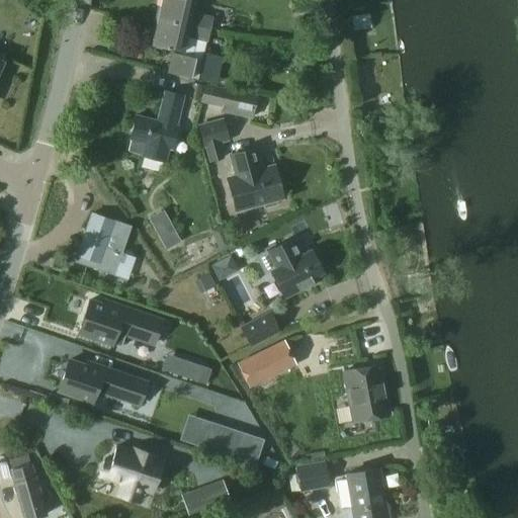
[(162,0),(159,18),(189,24),(209,29),(210,29),(212,17),(192,12),(194,0),(162,0)]
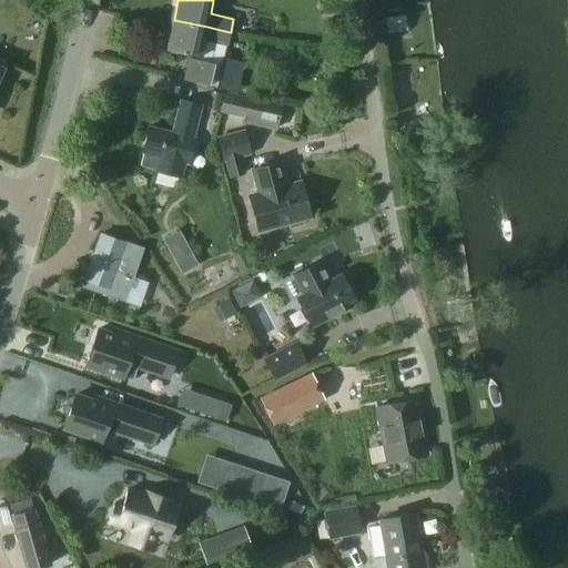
[(201,56),(204,42),(227,47),(231,32),(230,32),(208,27),(174,20),(168,49),(170,49),(170,53),(176,54),(179,51),(201,56)]
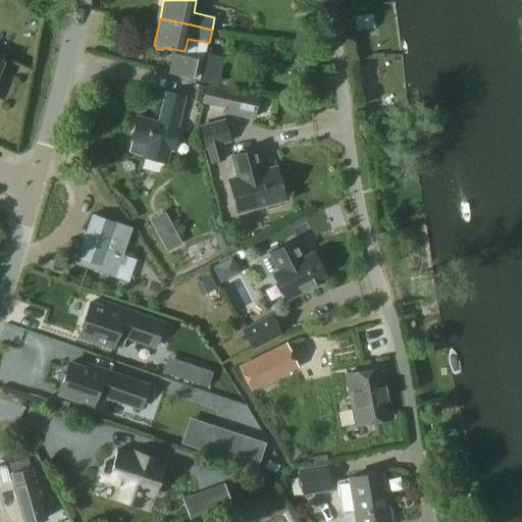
[(220,79),(224,57),(205,53),(204,60),(172,53),(168,73),(229,87),(230,82),(220,79)]
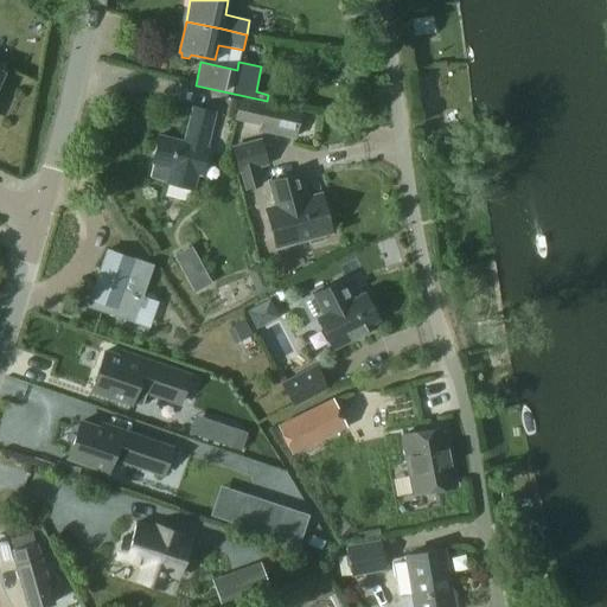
[(302,112),(241,98),(236,120),(261,126),(260,132),(296,140),(302,112)]
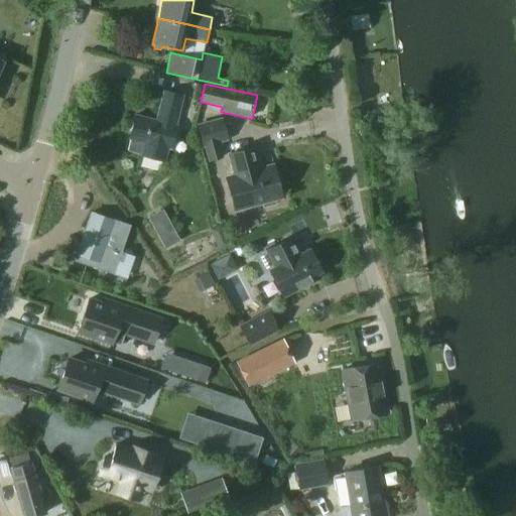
[(156,121),(136,116),(130,138),(127,151),(165,161),(168,148),(171,148),(177,127),(176,126),(184,96),(164,91),(156,121)]
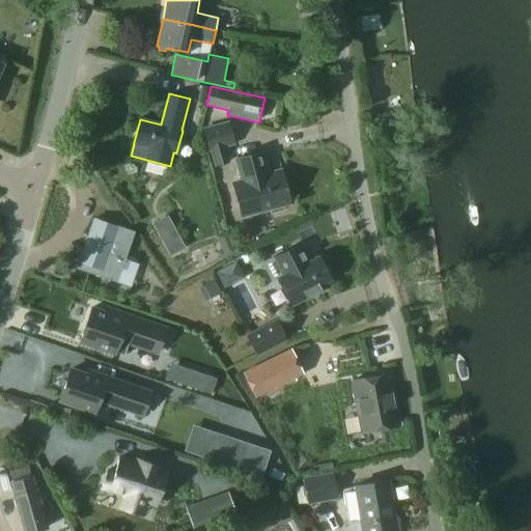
[(228,123),(204,130),(210,149),(212,149),(217,165),(228,162),(224,145),(234,143),(228,123)]
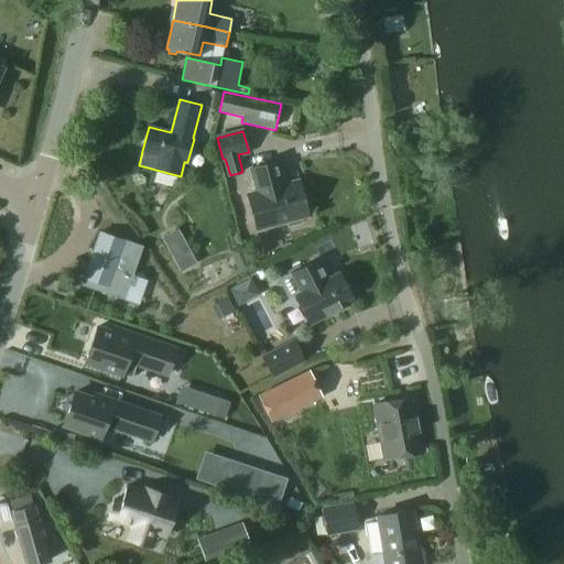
[(301,218),(308,216),(299,181),(282,185),(280,176),(283,176),(279,162),(251,169),(258,192),(248,195),(258,229),(288,221),(289,226),(302,223),(301,218)]
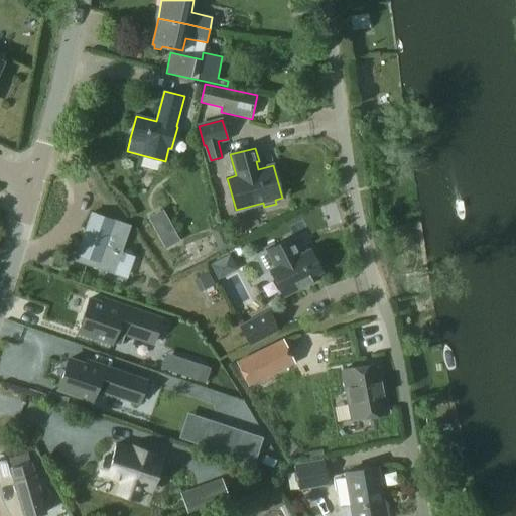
[(162,210),(148,218),(158,235),(171,227),(162,210)]
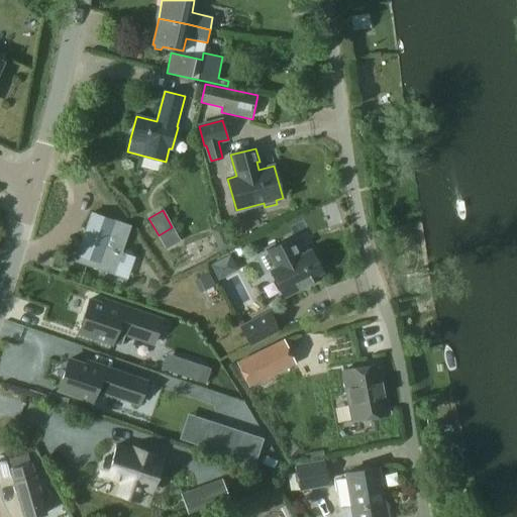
[(76,261),(113,274),(118,262),(123,264),(126,253),(121,252),(130,226),(92,213),(76,261)]
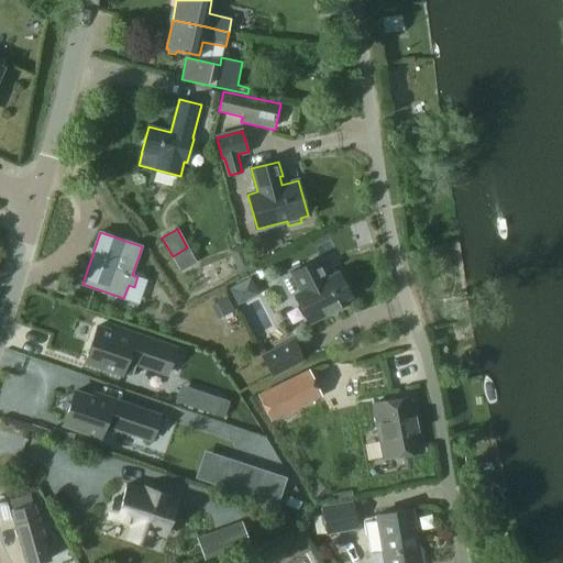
[(228,250),(239,275),(253,268),(242,243),(228,250)]
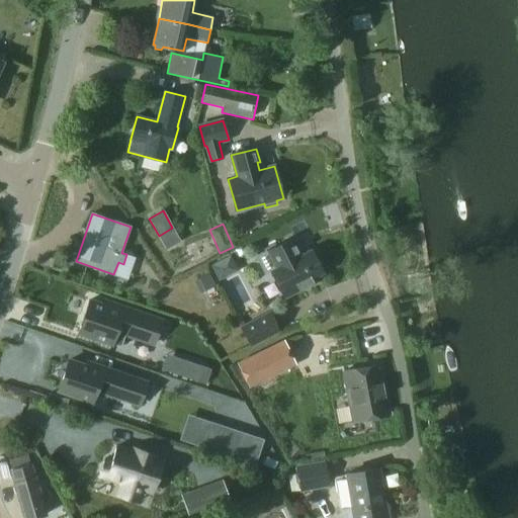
[(271,271),(285,297),(316,282),(314,277),(323,272),(312,250),(300,256),(292,239),(268,251),(277,268),(271,271)]
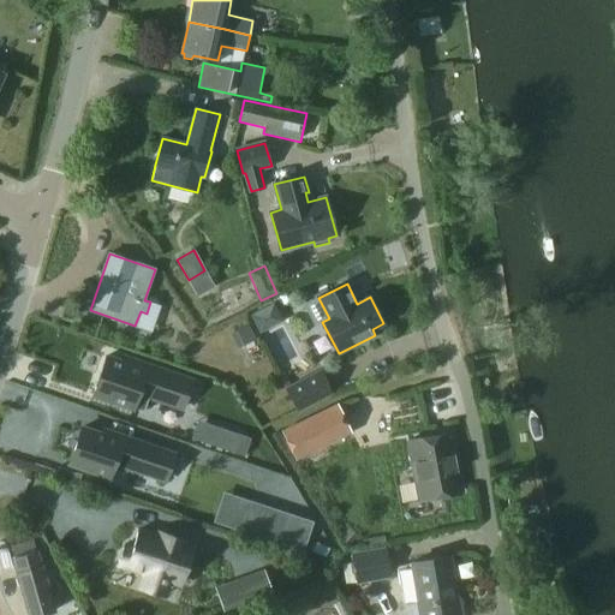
[(281,321),(273,306),(252,317),(260,332),(281,321)]
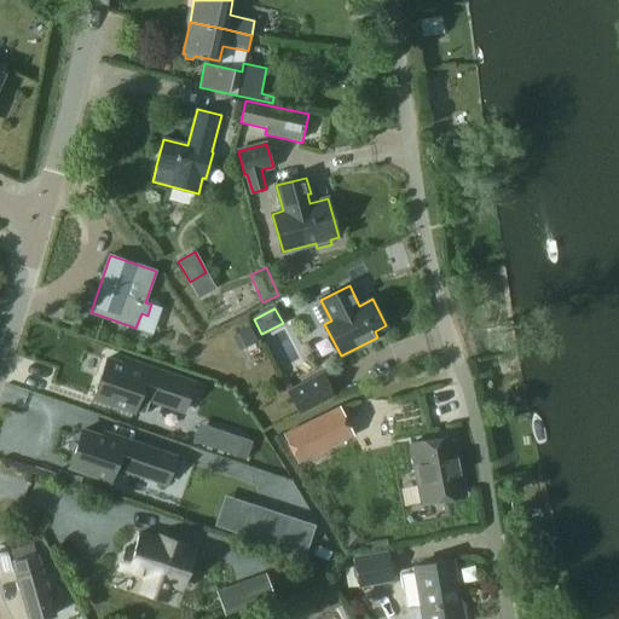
[(249,328),(235,335),(242,350),(256,342),(249,328)]
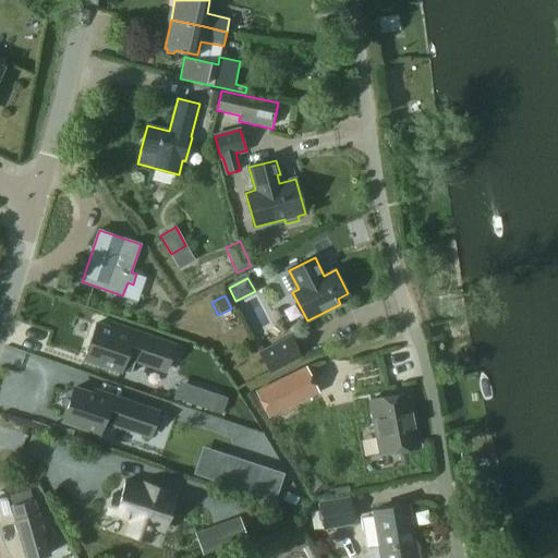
[(96,324),(84,360),(120,372),(121,371),(130,374),(135,361),(165,372),(173,346),(113,325),(112,329),(96,324)]
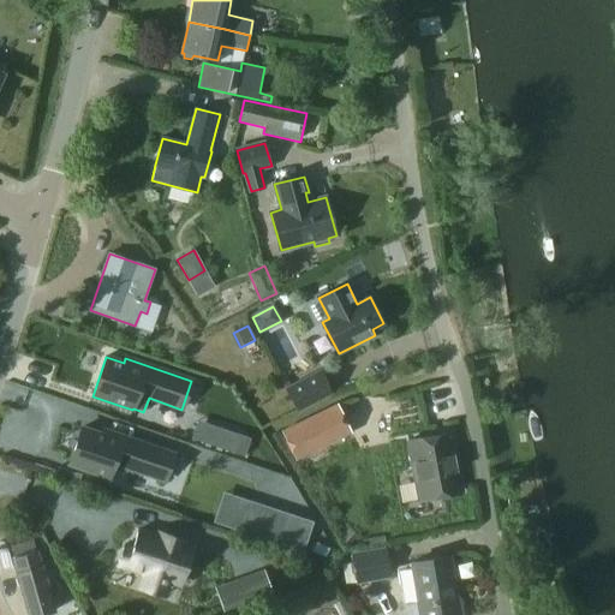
[(286,389),(297,411),(332,393),(321,371),(286,389)]
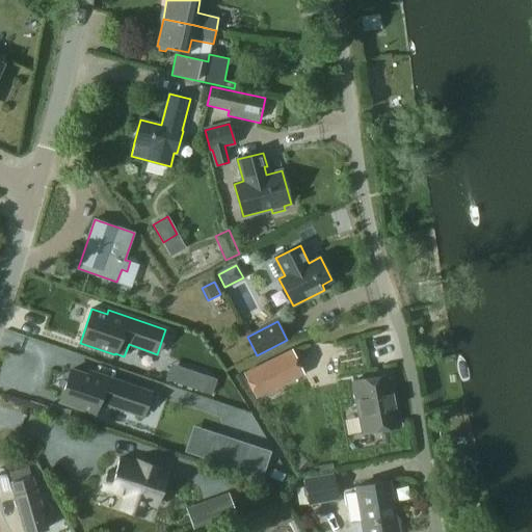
[(242,373),(255,399),(304,375),(292,349),(242,373)]
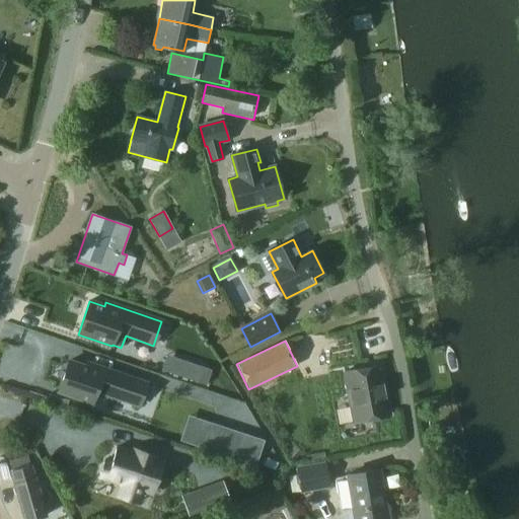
[(69,361),(59,391),(92,403),(96,391),(139,406),(146,383),(90,364),(88,368),(69,361)]
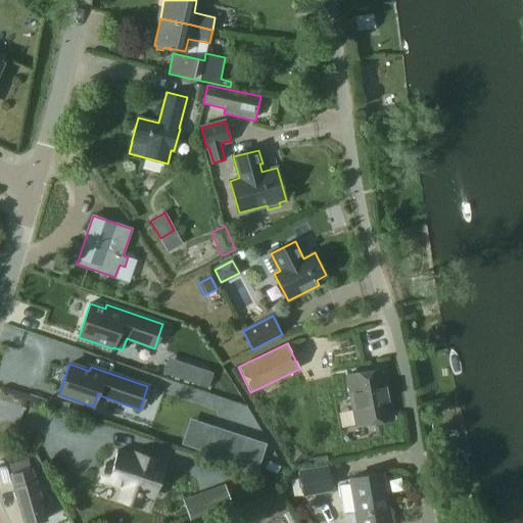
[(200,385),(204,371),(186,365),(182,379),(200,385)]
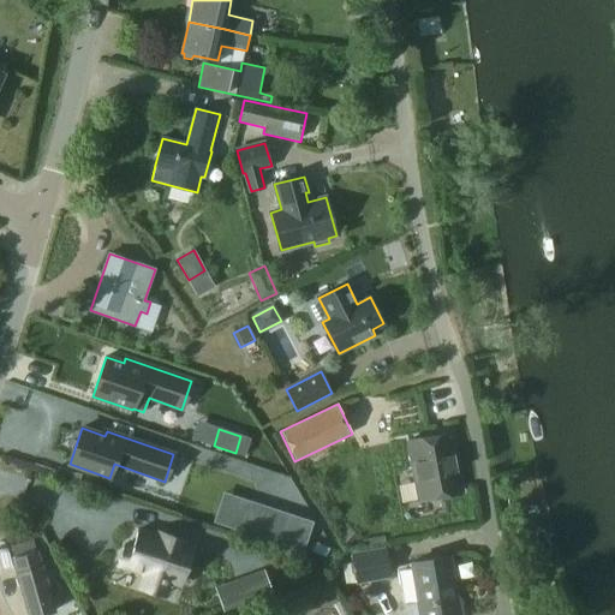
[(419,500),(463,493),(451,434),(408,441),(419,500)]
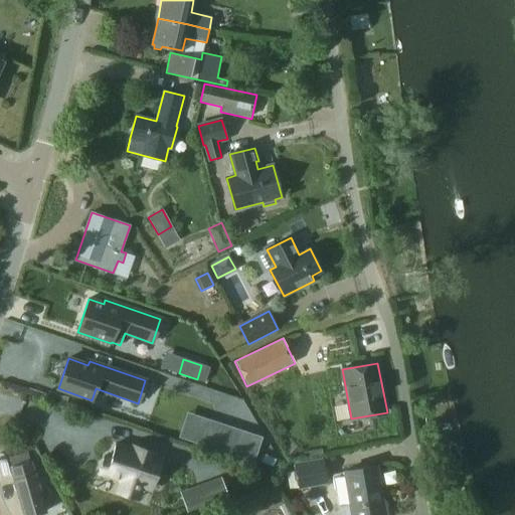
[(180,438),(252,462),(261,438),(188,413),(180,438)]
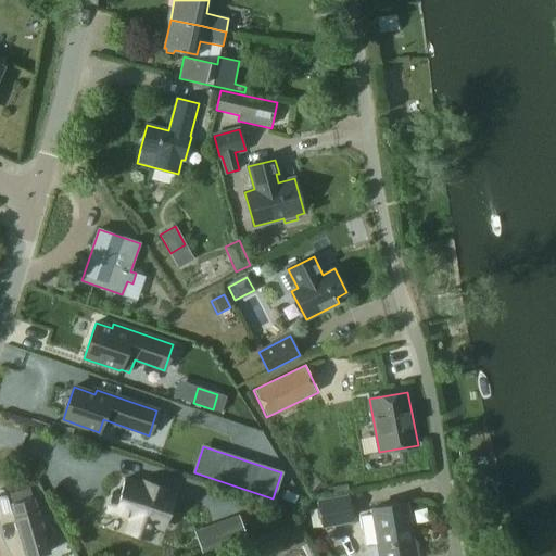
[(106,510),(131,519),(130,522),(131,522),(151,529),(152,529),(153,526),(163,529),(174,495),(166,493),(167,490),(153,484),(152,485),(153,487),(152,489),(125,479),(119,496),(112,494),(106,510)]
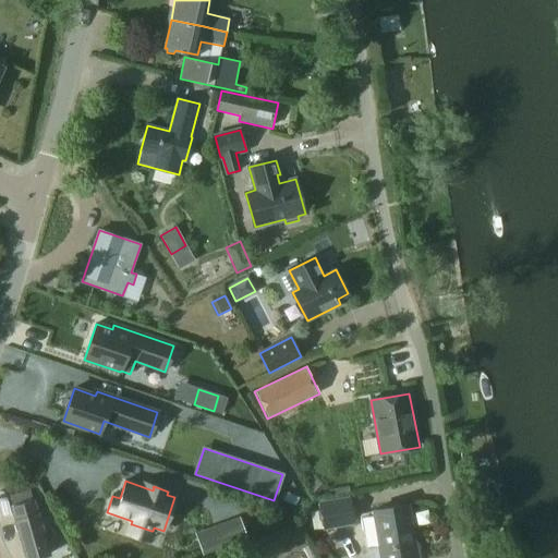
[(11,507),(25,557),(41,557),(49,556),(36,513),(35,513),(29,493),(11,498),(13,506),(11,507)]
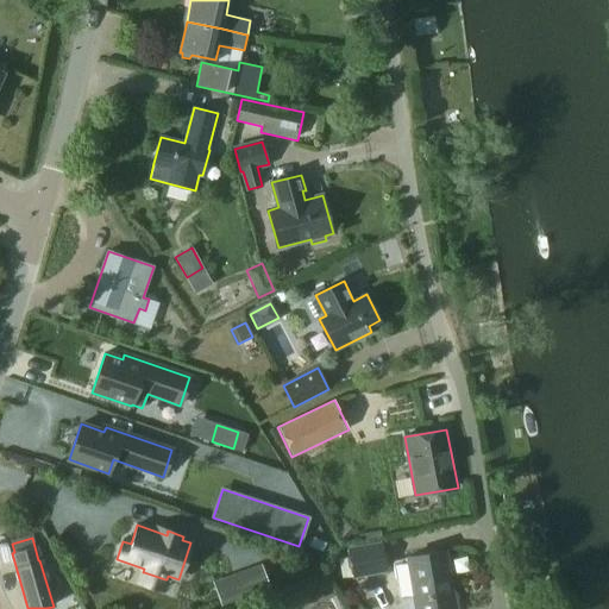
[(387,572),(382,542),(347,548),(353,579),(387,572)]
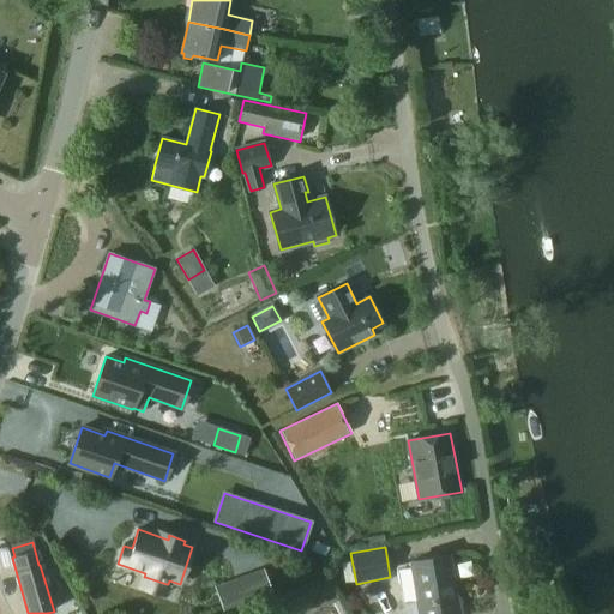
[(459,613),(449,557),(411,564),(411,566),(396,569),(403,613),(459,613)]
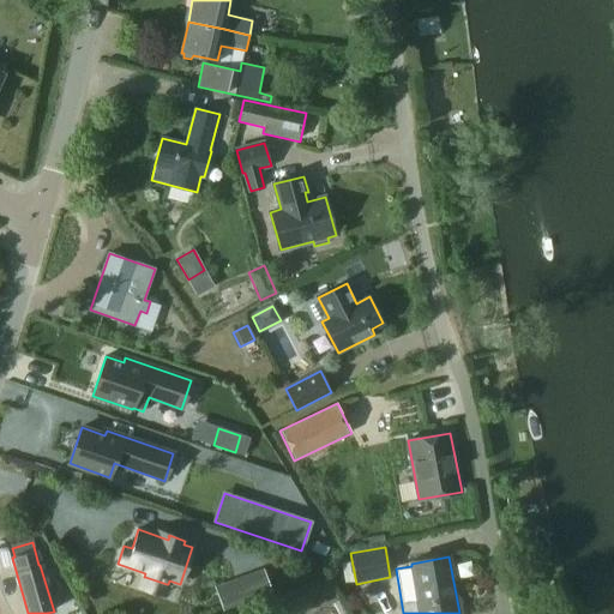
[(257,600),(248,575),(235,579),(244,605),(257,600)]
